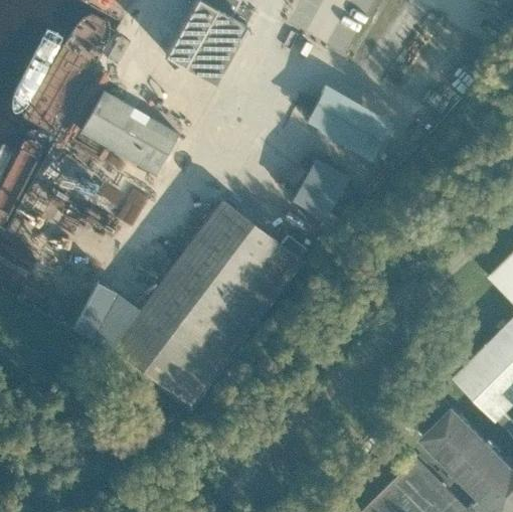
[(210,82),(245,22),(207,0),(200,0),(167,58),(210,82)]
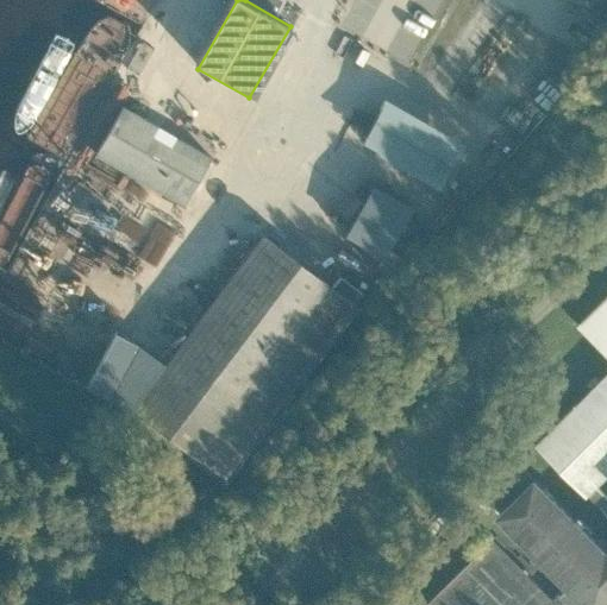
[(442,186),(463,146),(385,102),(362,143),(442,186)]
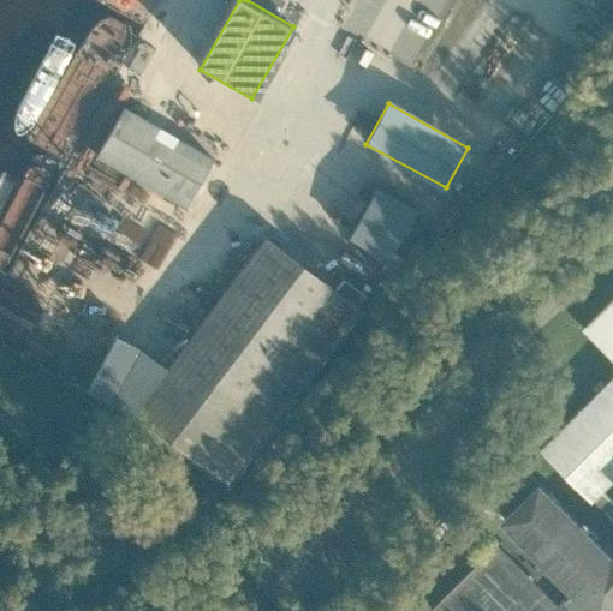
[(215,161),(125,109),(97,156),(188,209),(215,161)]
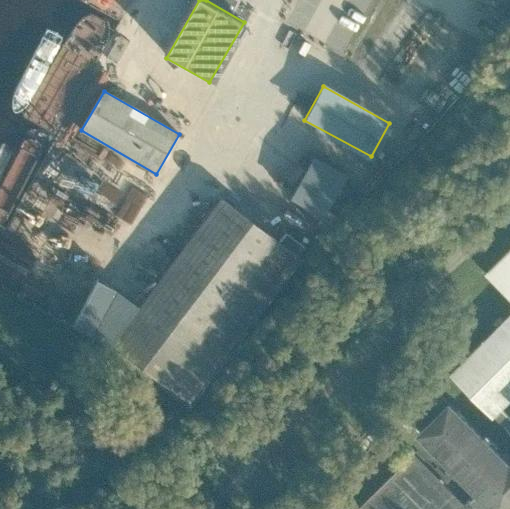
[(316,147),(296,195),(336,211),(355,164),(316,147)]
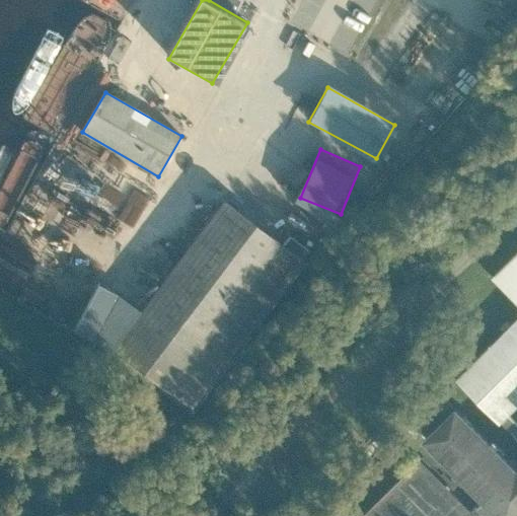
[(139,313),(96,284),(65,332),(193,415),(304,263),(215,202),(139,313)]
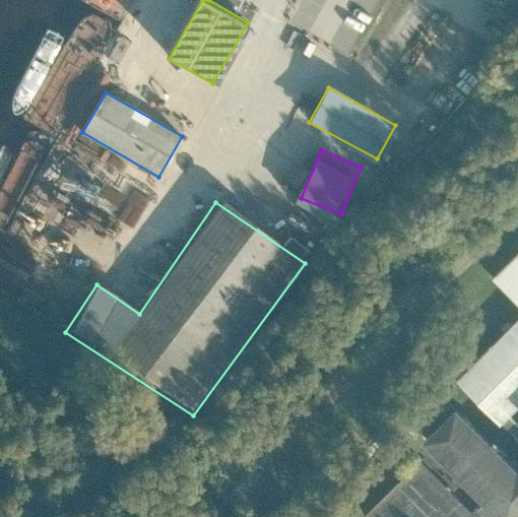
[(421,462),(361,516),(516,516),(517,516),(517,253),(490,280),(517,307),(517,315),(453,381),(517,445),(517,464),(514,469),(455,411),(417,446),(477,505),(470,512),(421,462)]
